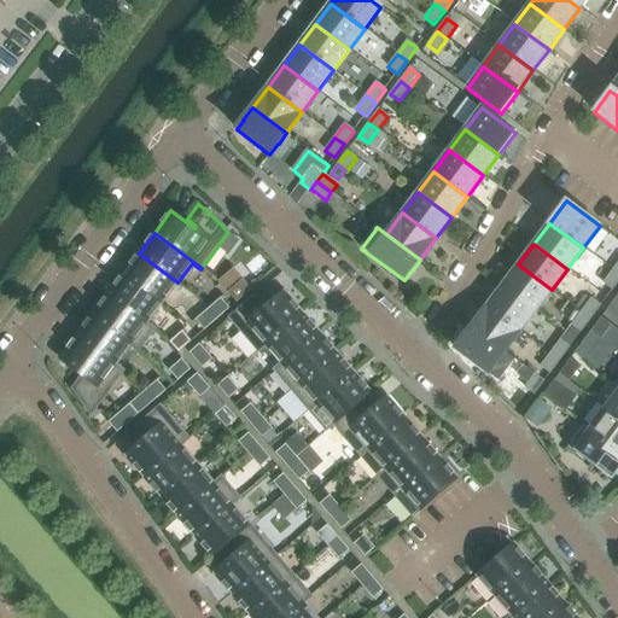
[(178,283),(139,254),(123,274),(162,304),(178,283)]
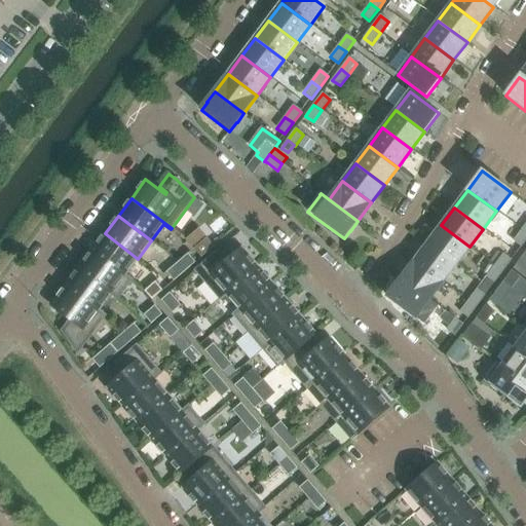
[(470,247),(441,225),(427,243),(456,264),(470,247)]
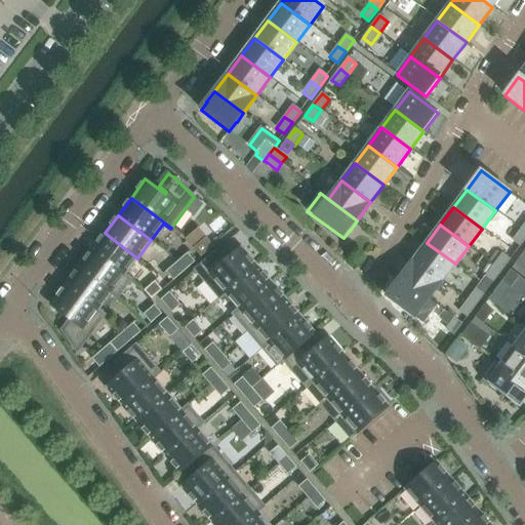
[(198,229),(186,240),(192,247),(204,237),(198,229)]
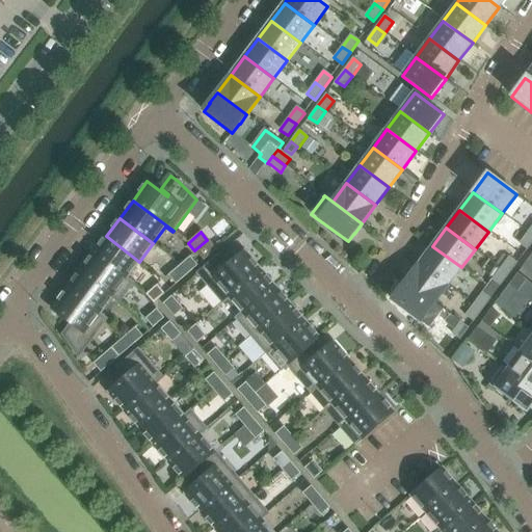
[(527,250),(531,243),(531,235),(528,233),(519,244),(527,250)]
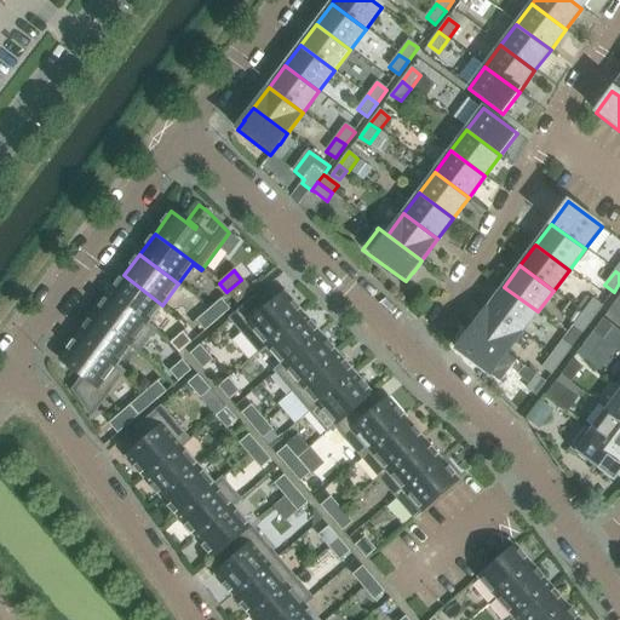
[(162,305),(124,275),(108,297),(155,332),(156,329),(149,325),(162,305)]
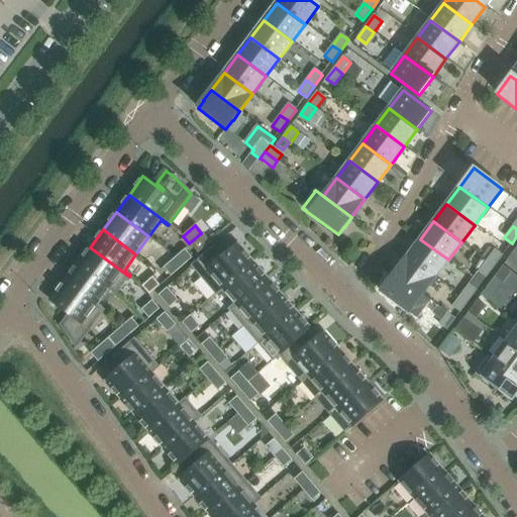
[(198,253),(210,242),(203,234),(190,245),(198,253)]
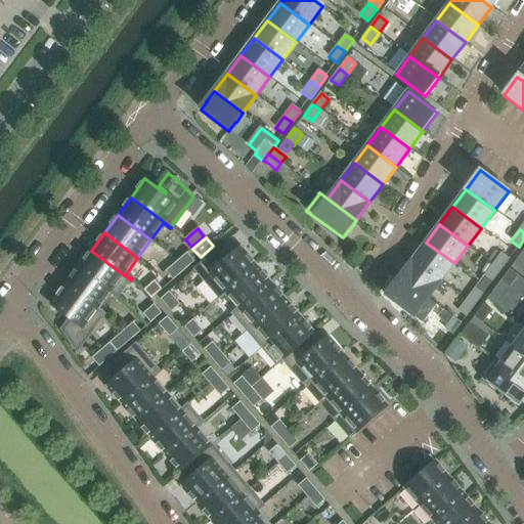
[(454,263),(426,243),(412,260),(441,280),(454,263)]
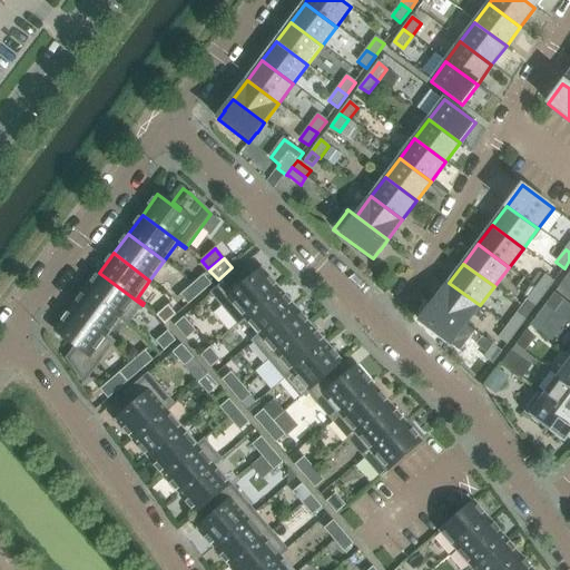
[(237,324),(279,290),(262,269),(243,286),(234,275),(212,294),(237,324)]
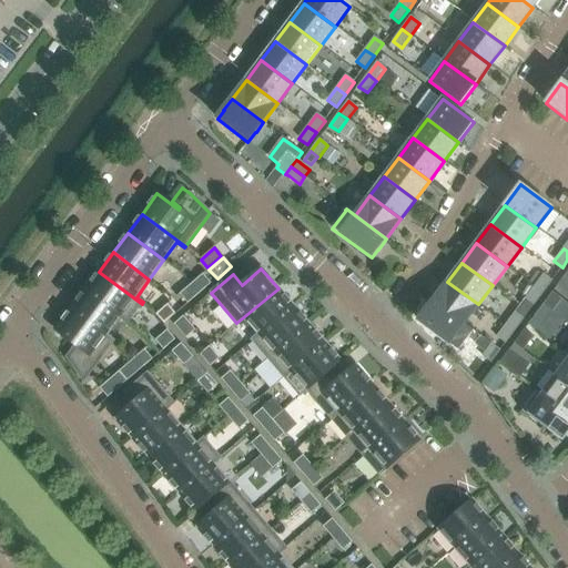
[(142,304),(99,272),(84,291),(128,323),(142,304)]
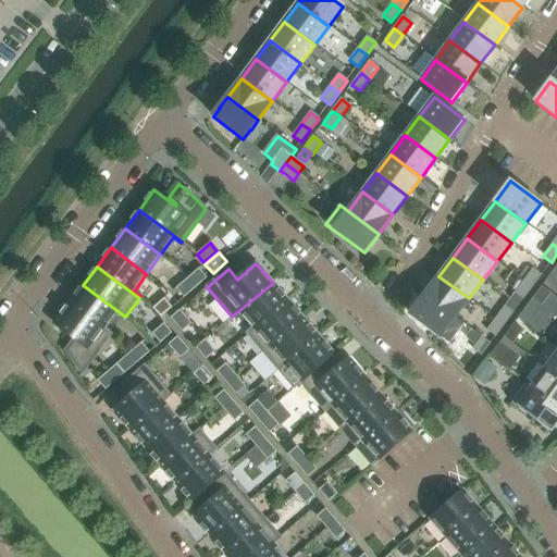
[(533,287),(542,275),(533,269),(524,281),(533,287)]
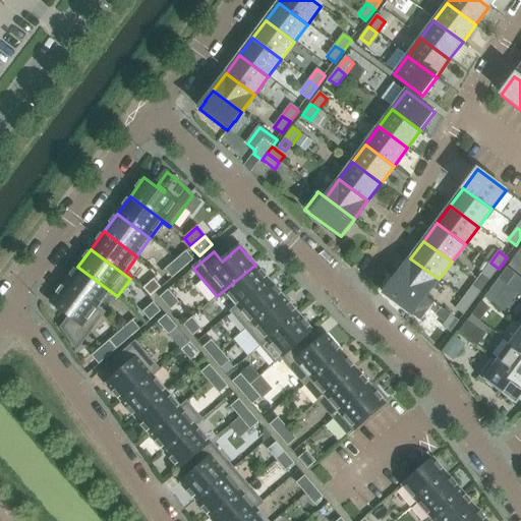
[(183,270),(193,261),(186,252),(175,262),(183,270)]
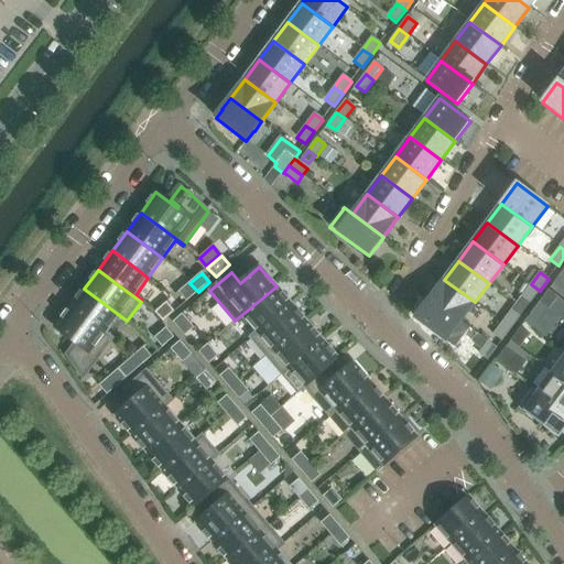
[(475,302),(444,280),(431,299),(461,322),(475,302)]
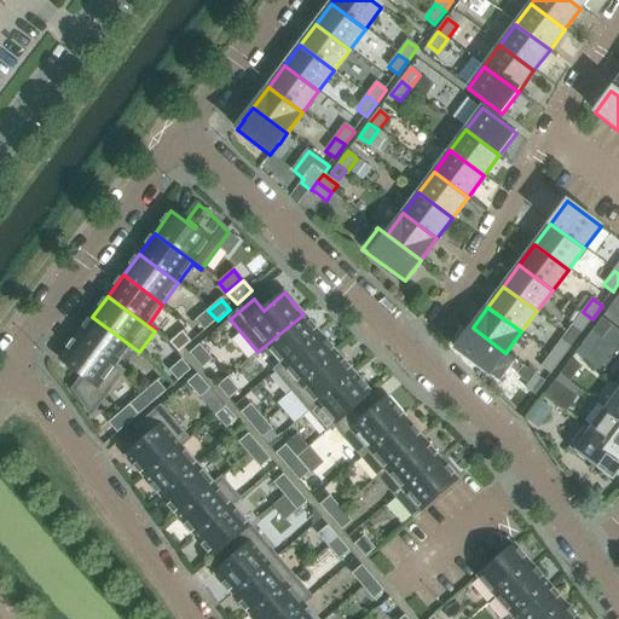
[(204,331),(218,320),(208,311),(196,322),(204,331)]
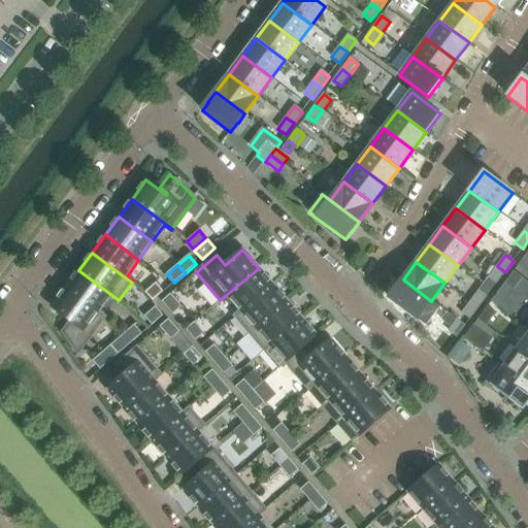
[(496,284),(505,272),(497,266),(488,277),(496,284)]
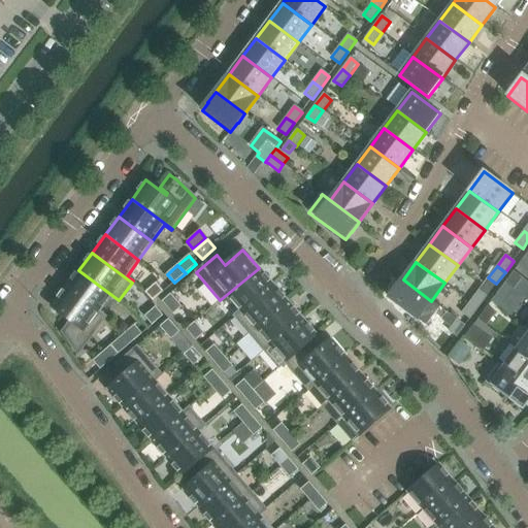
[(235,318),(273,285),(259,268),(220,300),(221,301),(227,296),(239,310),(233,316),(235,318)]
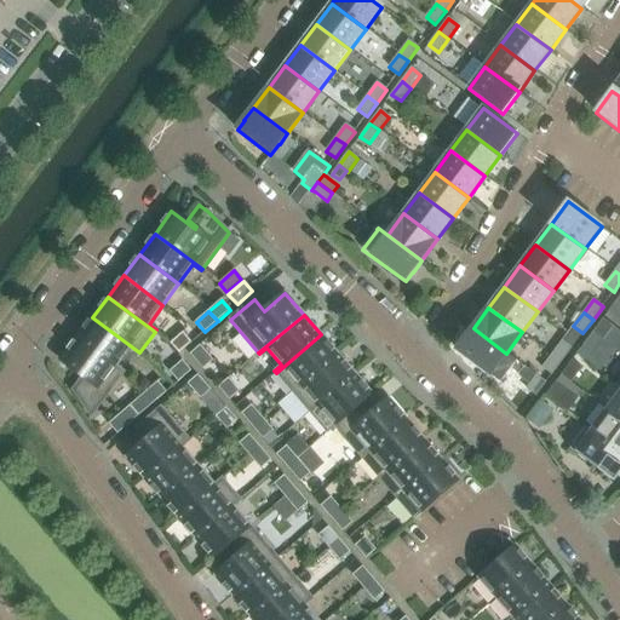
[(139,352),(92,317),(76,338),(124,373),(125,372),(118,366),(131,348),(138,354),(139,352)]
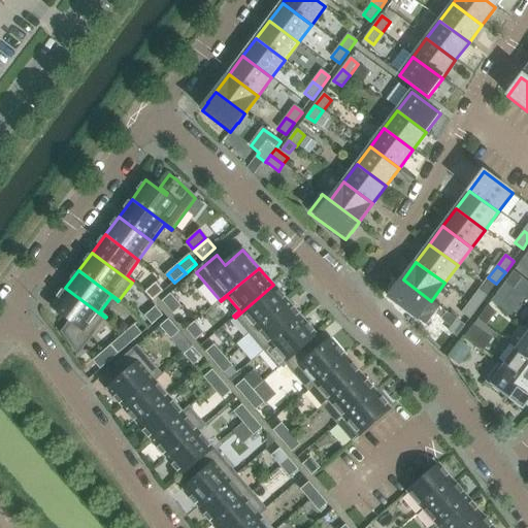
[(514,291),(523,278),(514,271),(504,285),(514,291)]
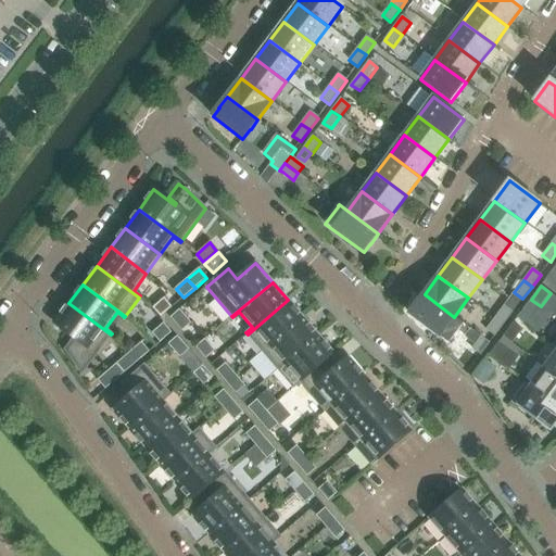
[(454,317),(425,294),(409,314),(440,337),(454,317)]
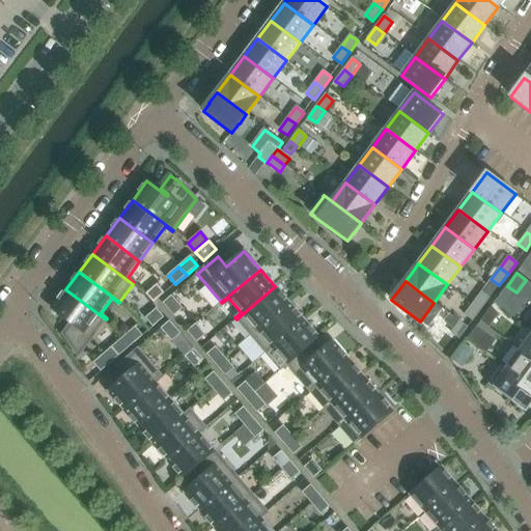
[(154,303),(164,294),(157,285),(145,295),(154,303)]
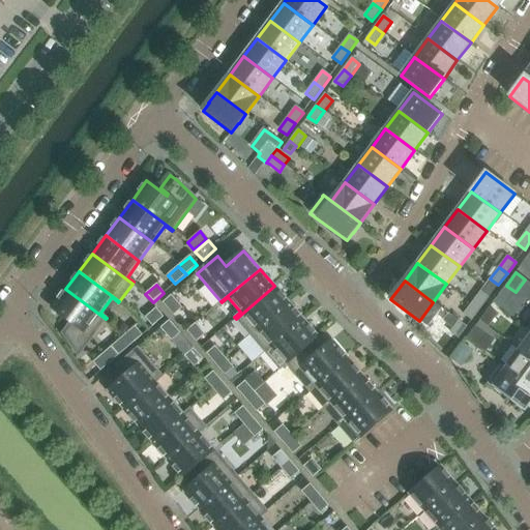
[(251,335),(289,302),(274,286),(236,319),(251,335)]
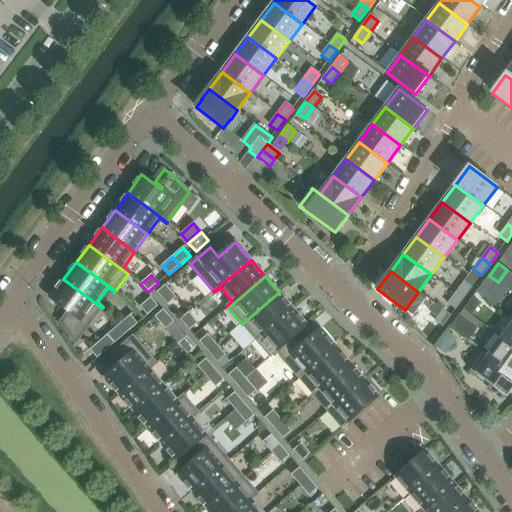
[(489,294),(498,282),(489,276),(480,288),(489,294)]
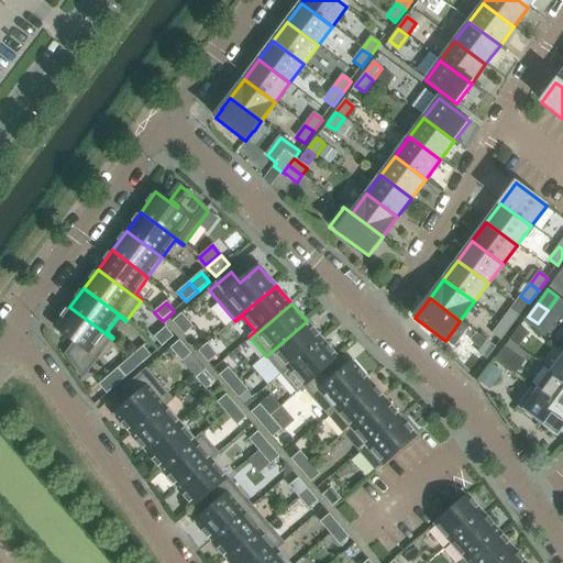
[(83,378),(112,339),(69,307),(54,327),(76,343),(75,344),(74,344),(66,355),(83,378)]
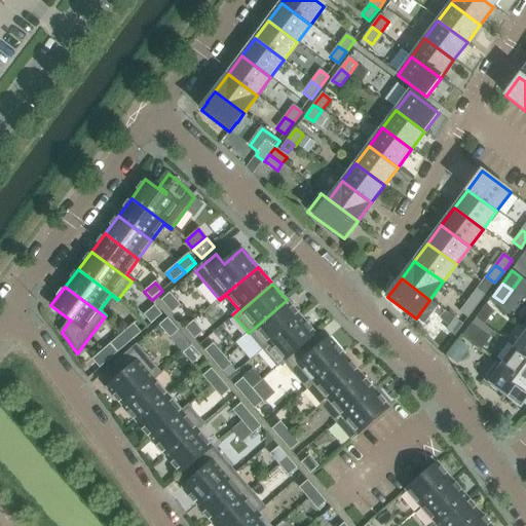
[(477,307),(485,296),(477,290),(468,301),(477,307)]
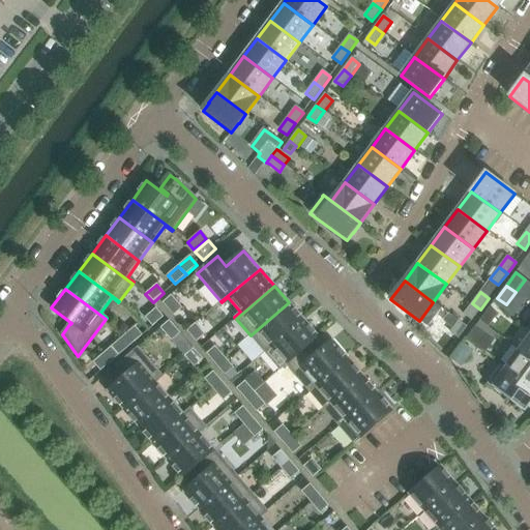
[(182,308),(171,295),(163,303),(174,316),(182,308)]
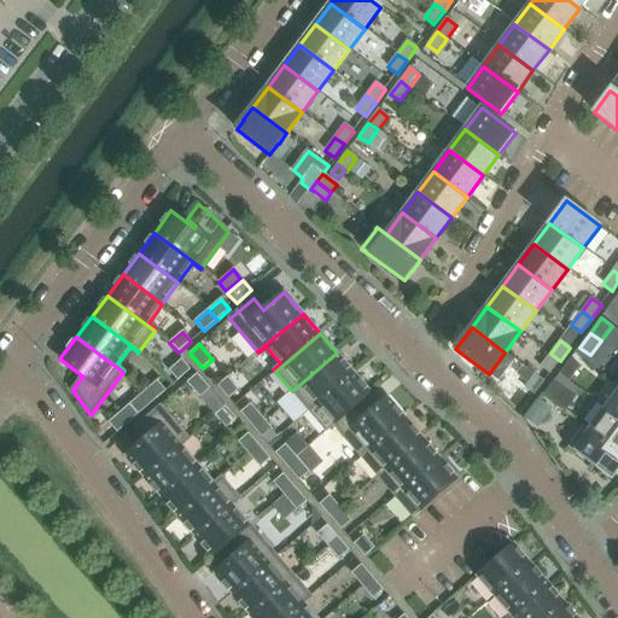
[(309,410),(354,373),(337,353),(292,391),(309,410)]
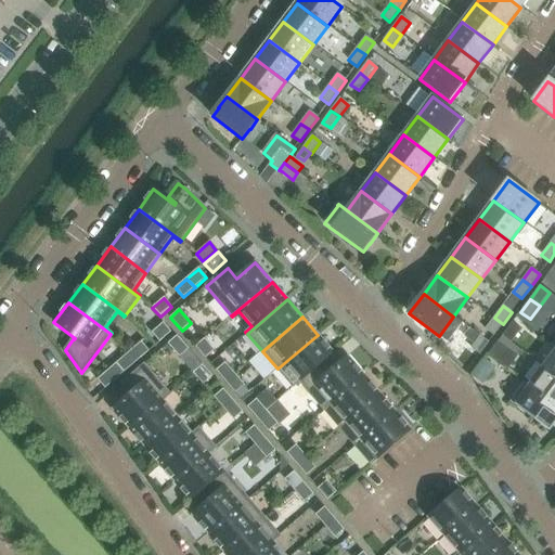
[(494,336),(503,324),(494,318),(486,330),(494,336)]
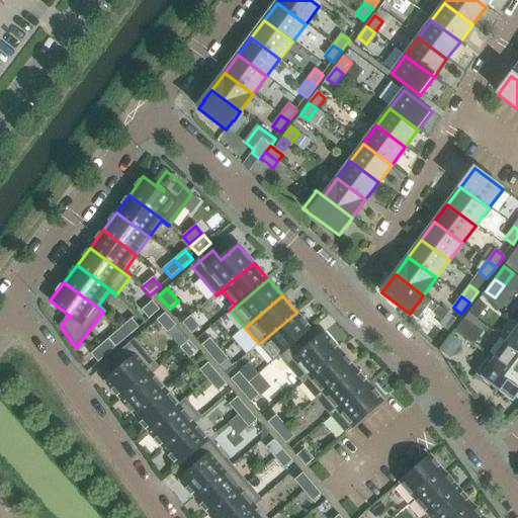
[(149,320),(160,311),(153,301),(142,311),(149,320)]
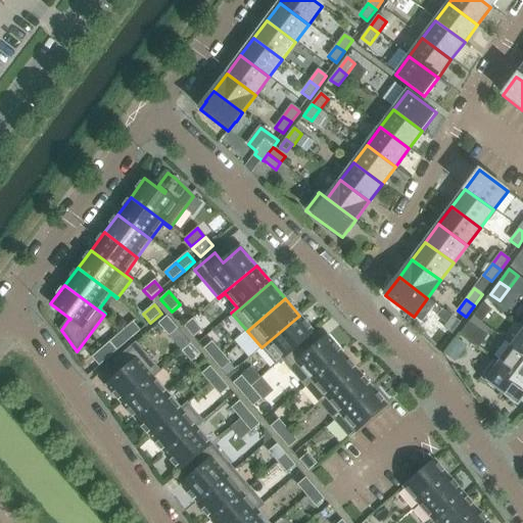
[(482,323),(491,311),(482,304),(473,317),(482,323)]
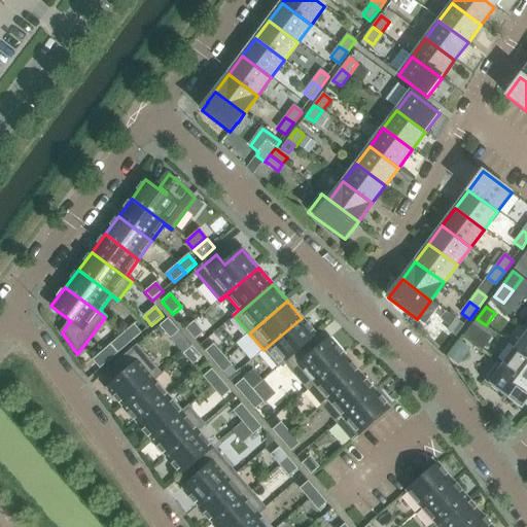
[(279,367),(285,362),(305,345),(316,336),(302,318),(264,350),(279,367)]
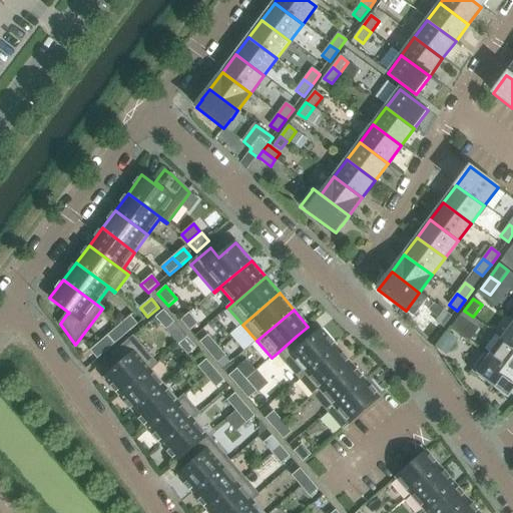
[(174,323),(163,311),(155,318),(166,331),(174,323)]
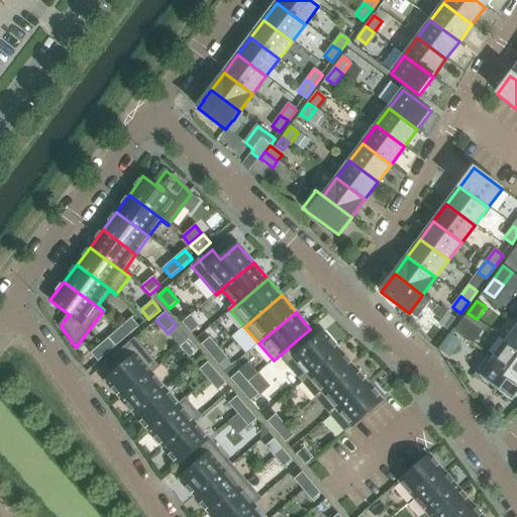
[(437,343),(455,319),(447,313),(438,325),(430,319),(421,332),(437,343)]
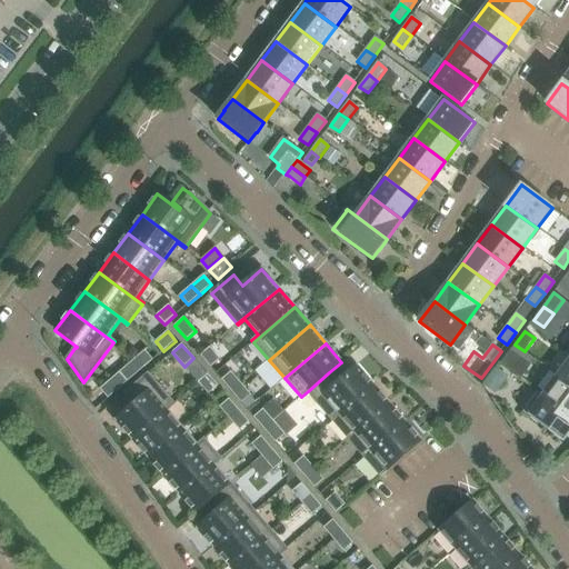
[(220,359),(210,348),(200,356),(210,368),(220,359)]
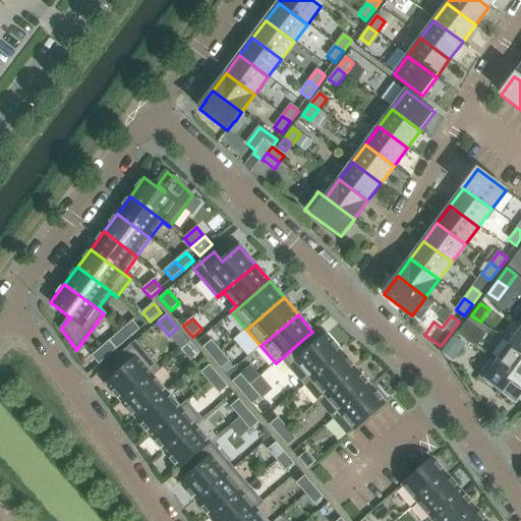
[(467,340),(476,328),(467,321),(458,333),(467,340)]
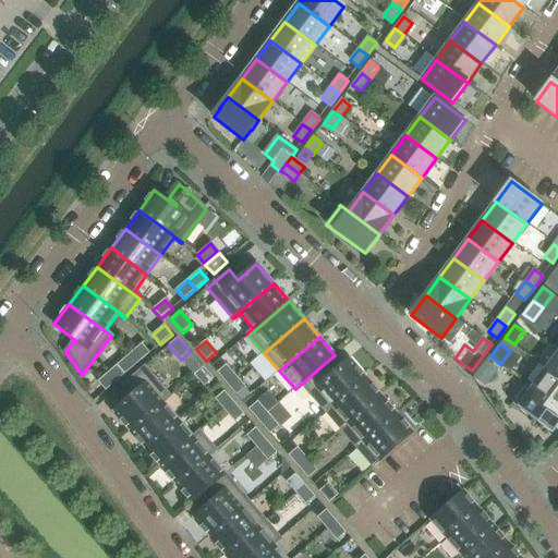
[(137,364),(149,353),(142,344),(130,354),(137,364)]
